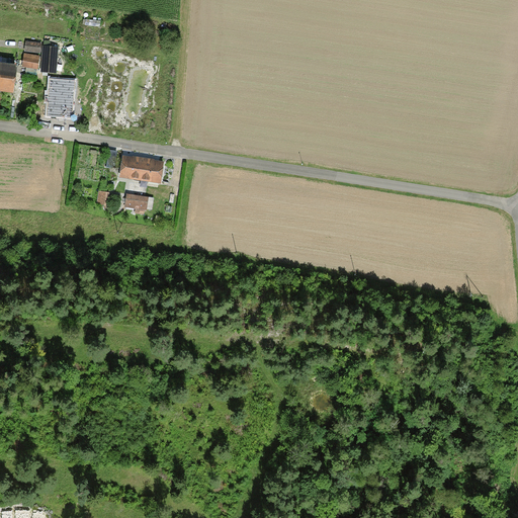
[(27,38),(25,51),(41,54),(45,40),(27,38)]
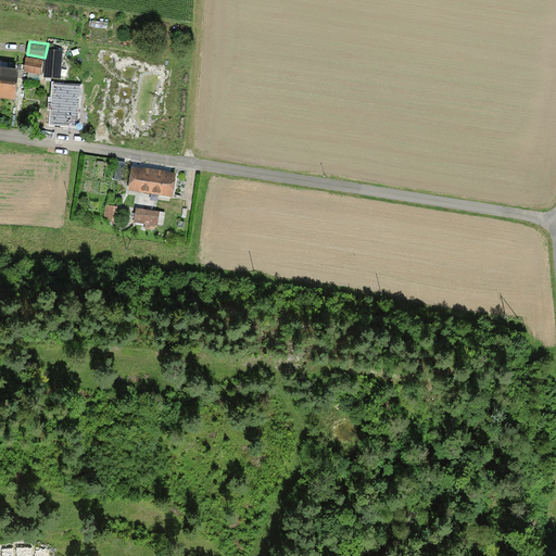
[(29,58),(26,73),(71,79),(73,65),(29,58)]
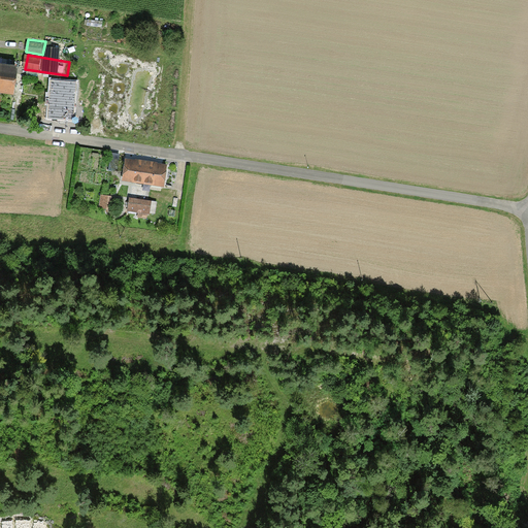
[(18,72),(0,69),(0,92),(14,95),(18,72)]
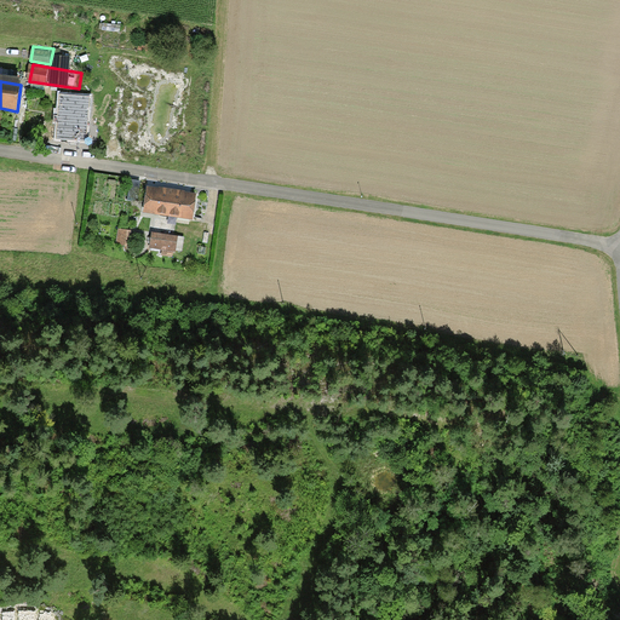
[(90,97),(61,96),(59,119),(58,138),(97,141),(98,131),(87,131),(90,97)]
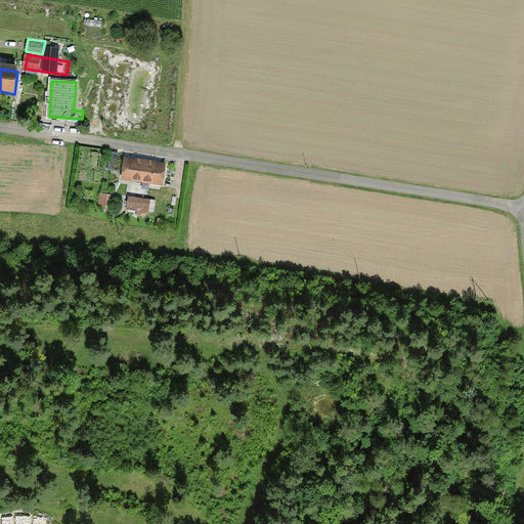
[(135,160),(125,159),(121,180),(163,186),(166,165),(156,163),(157,162),(135,159),(135,160)]
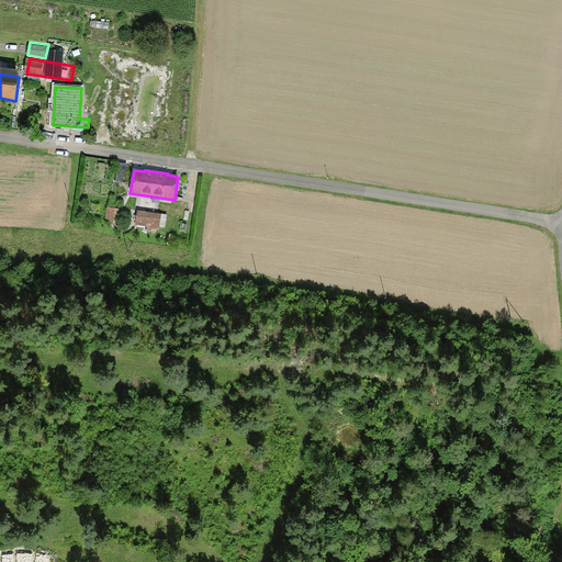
[(117,205),(104,204),(103,217),(116,220),(117,205)]
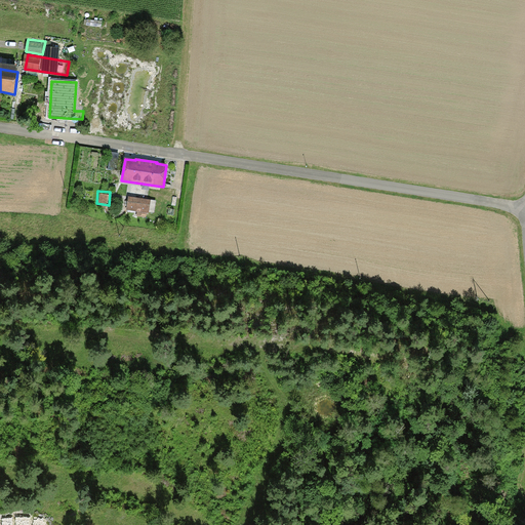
[(157,201),(128,197),(126,210),(137,212),(137,215),(147,216),(147,213),(150,213),(150,212),(155,213),(157,201)]
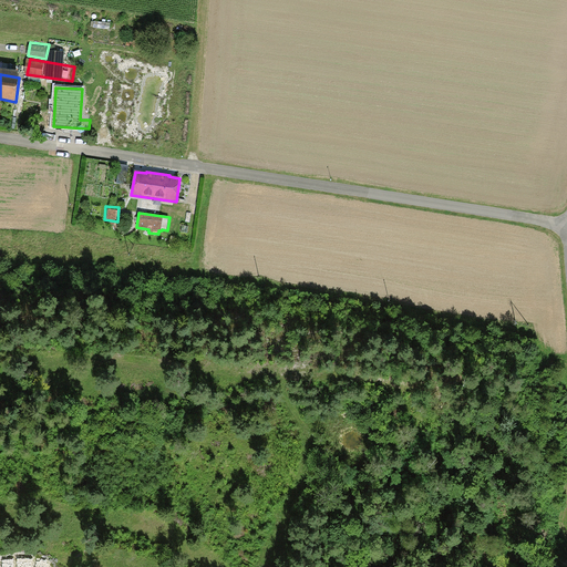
All buildings are outlined.
